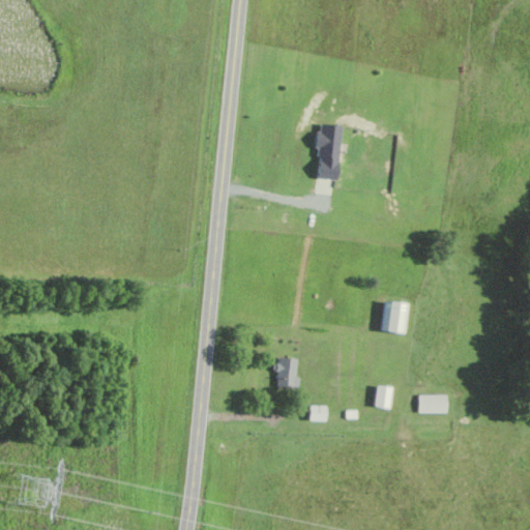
[(313,176),(334,180),(345,127),(322,123),(313,176)]
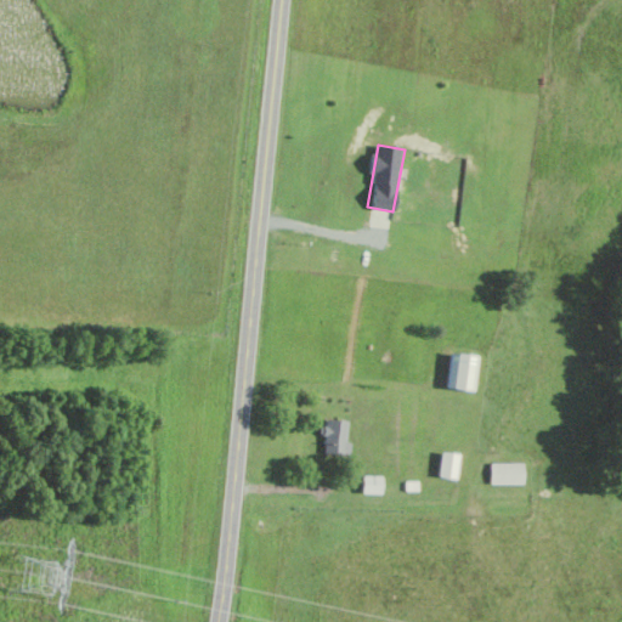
[(474,390),(480,355),(452,350),(446,385),(474,390)]
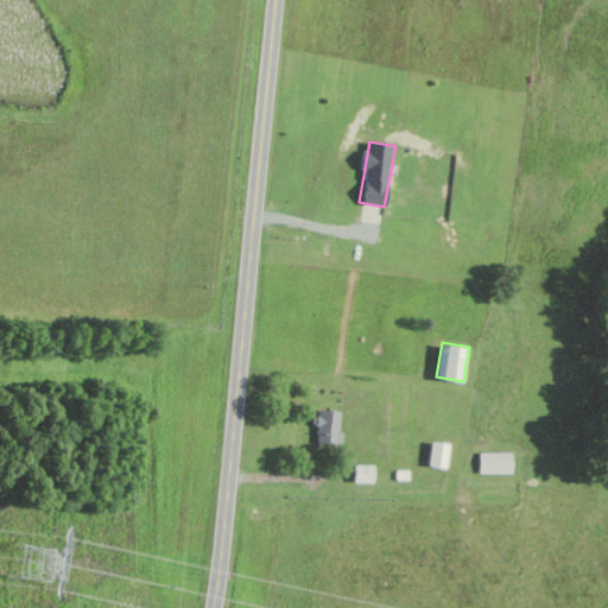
[(341,443),(341,410),(317,409),(316,443),(341,443)]
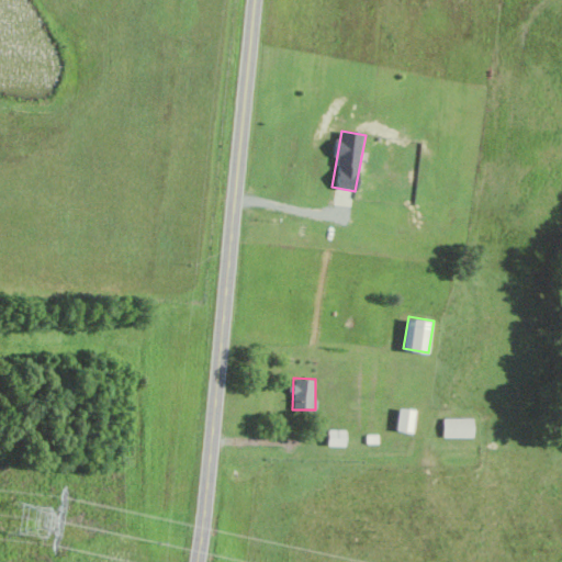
[(415,408),(398,408),(397,431),(414,431),(415,408)]
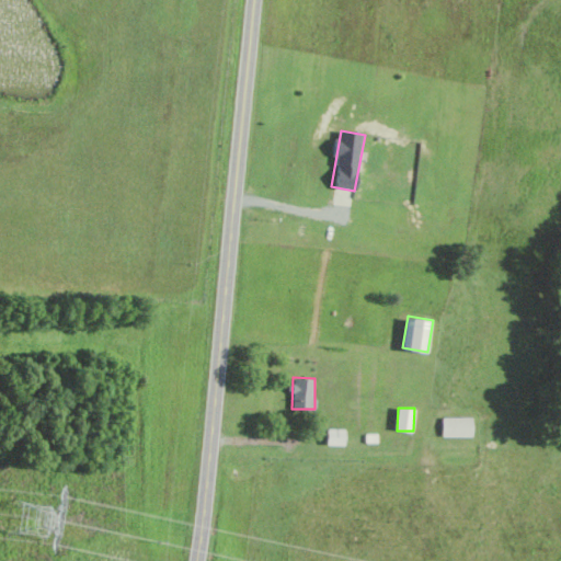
[(443,435),(472,436),(473,418),(443,416),(443,435)]
